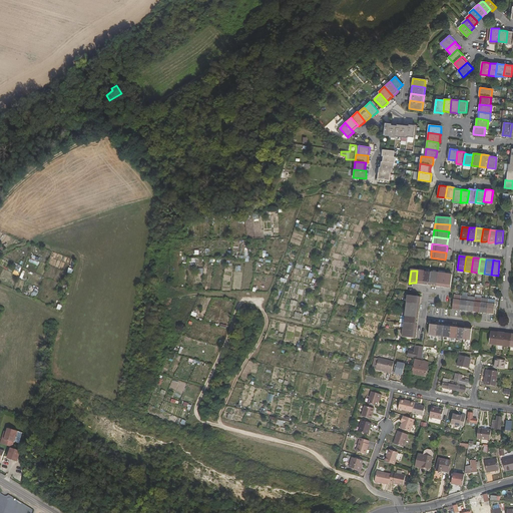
[(424,272),(417,271),(416,283),(415,284),(420,284),(423,284),(424,272)]
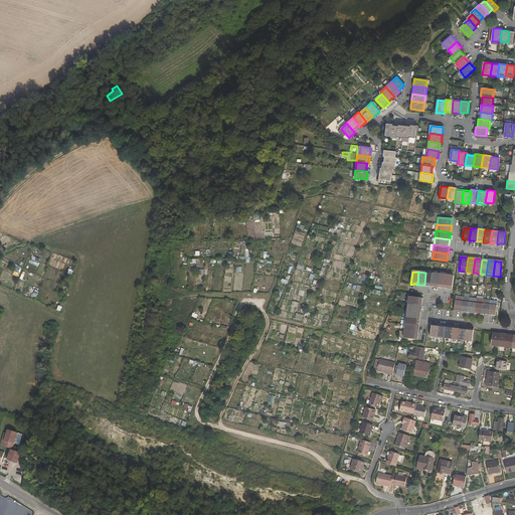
[(433,274),(425,273),(424,285),(424,286),(428,286),(431,286),(433,274)]
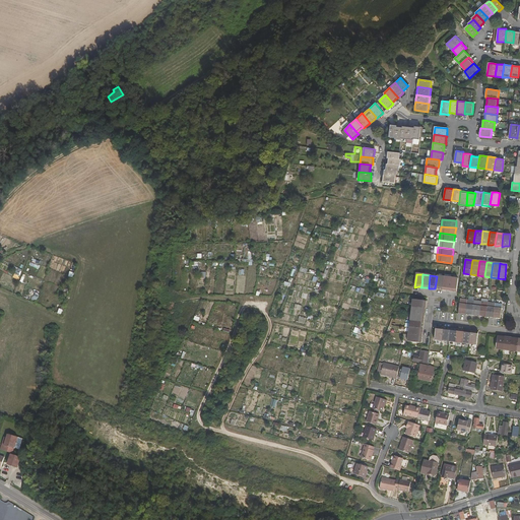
[(444,277),(437,276),(435,288),(435,289),(439,289),(443,288),(444,277)]
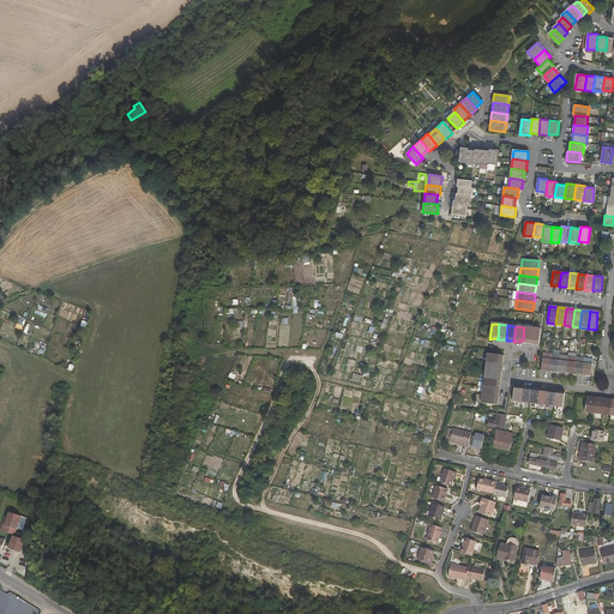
[(531,342),(533,329),(524,327),(523,341),(522,343),(528,342),(531,342)]
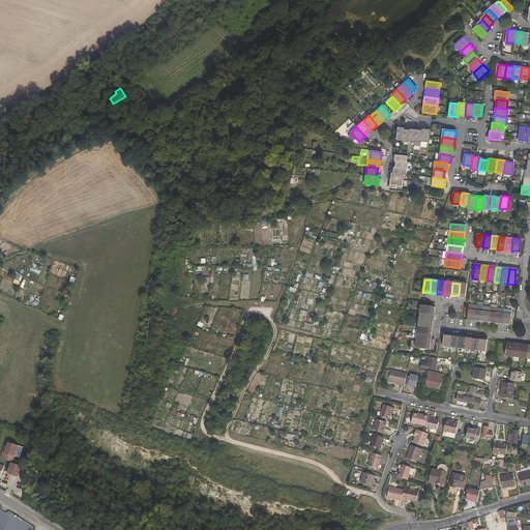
[(433,310),(433,307),(421,305),(420,313),(432,315),(434,315),(433,310)]
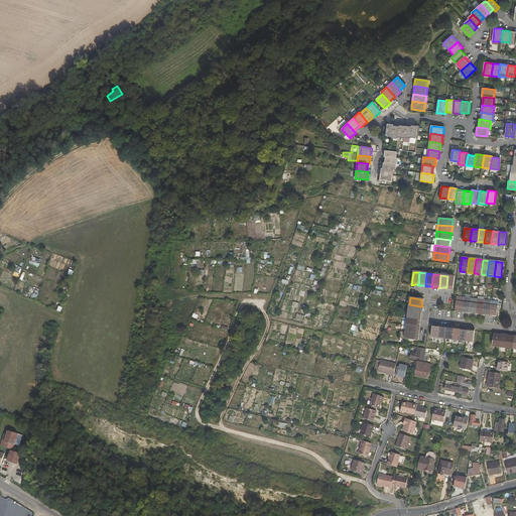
[(462,312),(464,297),(457,297),(455,311),(459,312),(462,312)]
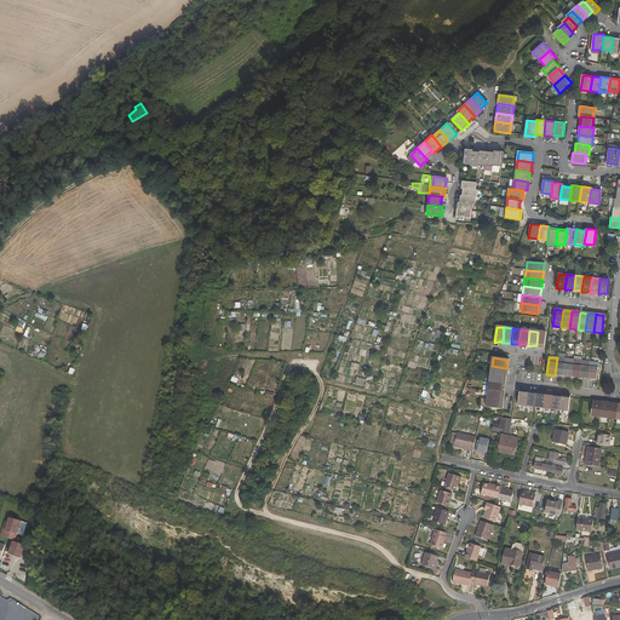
[(566,359),(557,357),(555,375),(558,375),(563,377),(566,359)]
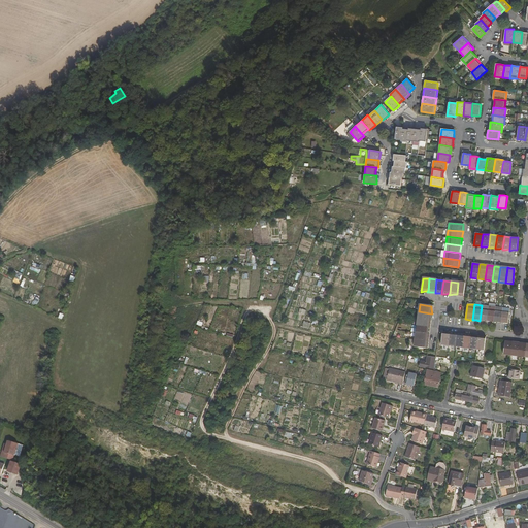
[(482,305),(480,321),(483,321),(487,322),(489,306),(482,305)]
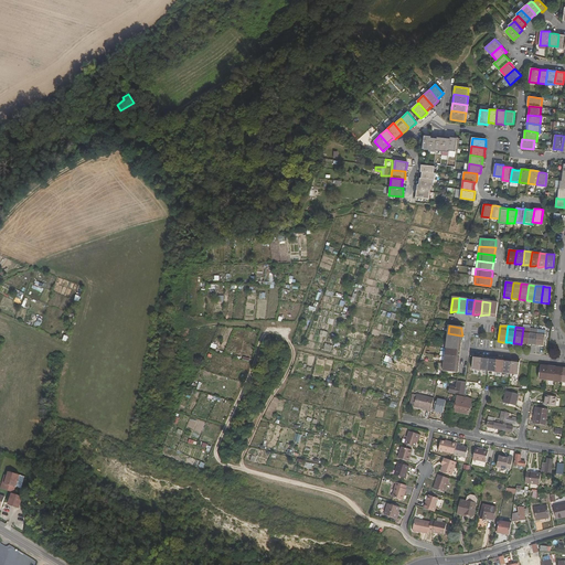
[(523,328),(521,344),(523,344),(528,345),(530,329),(523,328)]
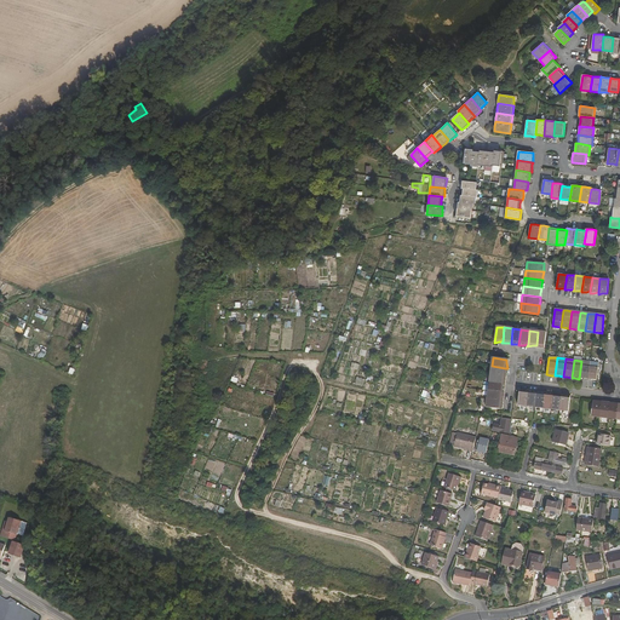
[(590,361),(581,361),(579,379),(585,379),(587,379),(590,361)]
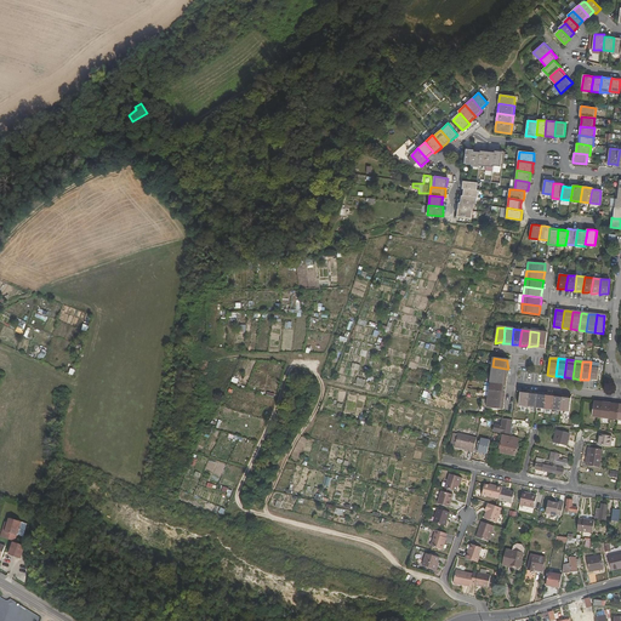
[(599,363),(591,362),(588,380),(594,381),(597,381),(599,363)]
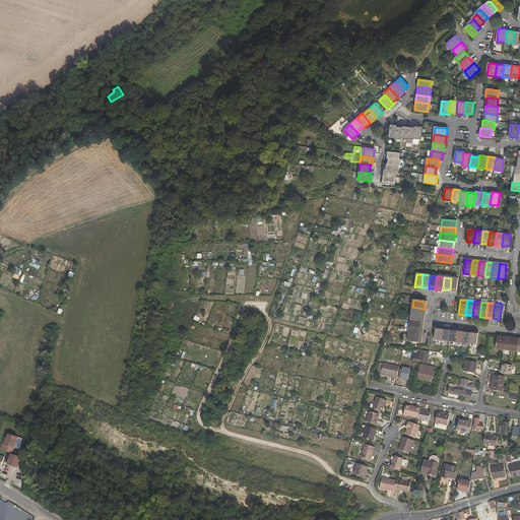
[(424,309),(412,307),(411,314),(423,316),(425,316),(425,313),(424,309)]
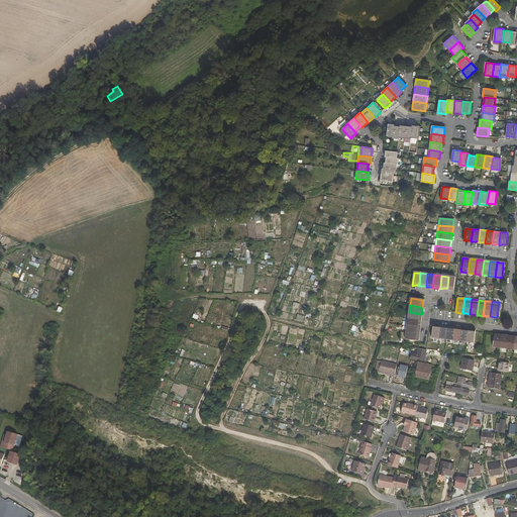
[(420,314),(409,312),(408,319),(420,320),(421,321),(421,317),(420,314)]
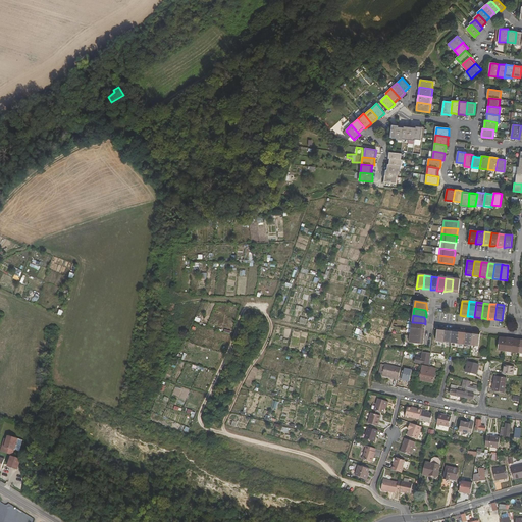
[(424,323),(412,322),(411,329),(423,331),(424,331),(424,326),(424,323)]
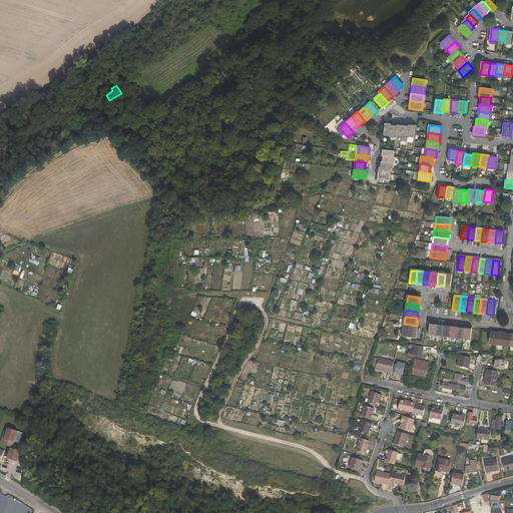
[(437,325),(437,324),(434,324),(430,325),(428,336),(435,337),(437,325)]
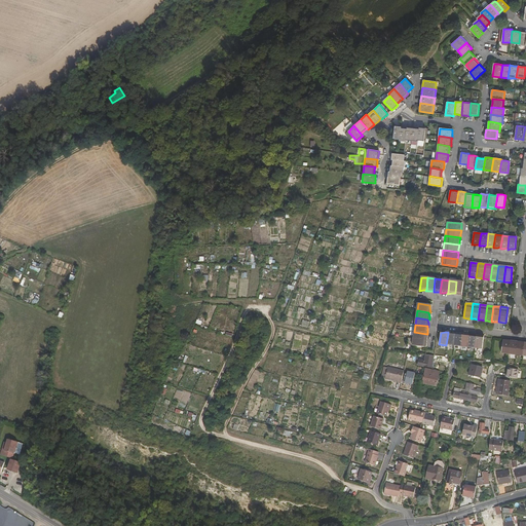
[(455,334),(455,333),(451,333),(448,333),(446,345),(453,345),(455,334)]
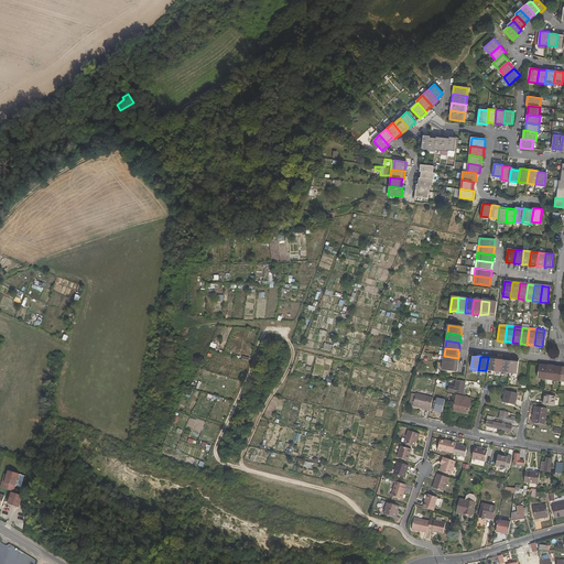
[(491,358),(488,358),(486,370),(494,371),(496,359),(496,358),(491,358)]
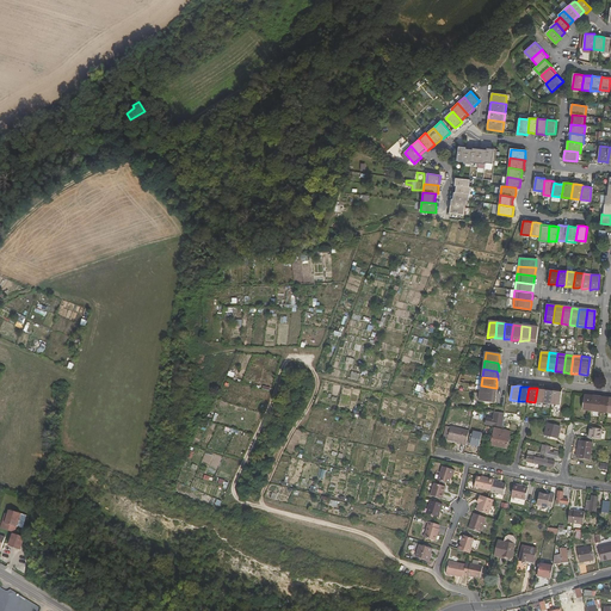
[(541,389),(537,389),(535,402),(543,403),(545,390),(545,388),(541,389)]
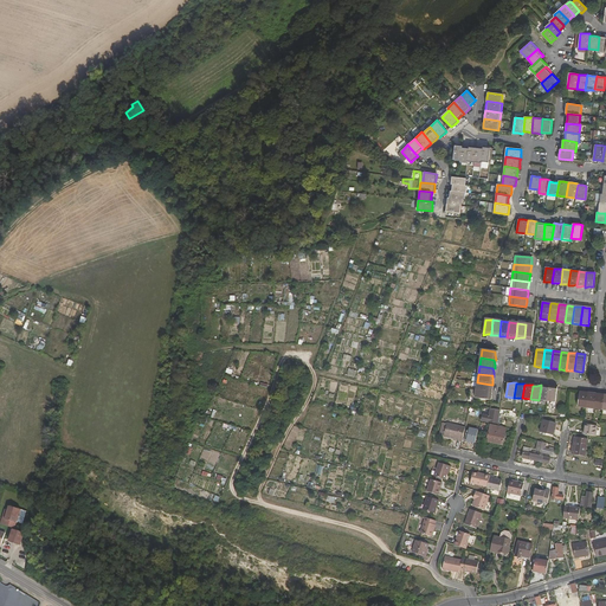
[(545,387),(541,387),(539,400),(547,401),(549,388),(549,386),(545,387)]
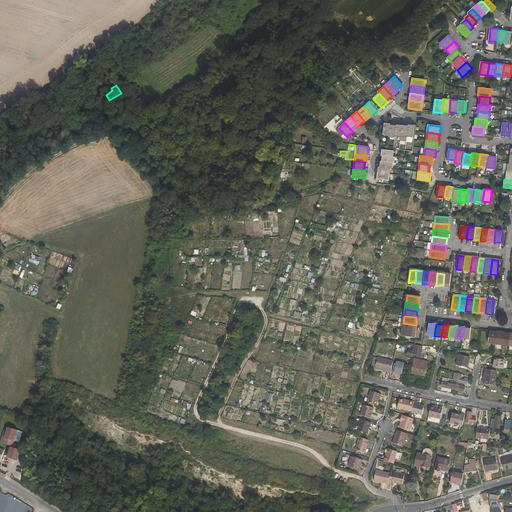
[(467,327),(464,328),(462,339),(469,340),(470,329),(471,327),(467,327)]
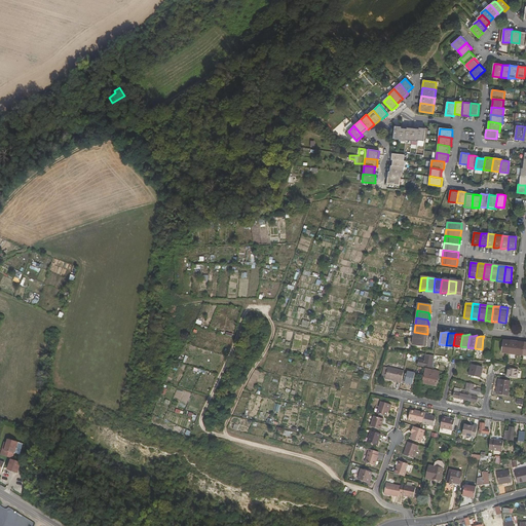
[(425,340),(413,339),(413,346),(426,347),(425,344),(425,340)]
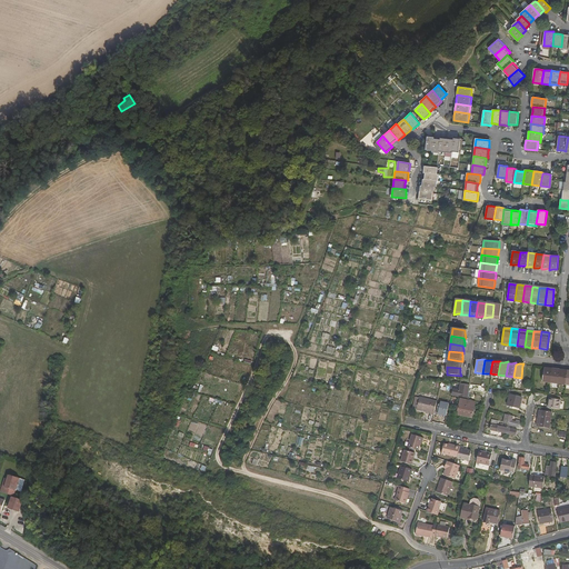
[(548,369),(543,370),(542,382),(550,383),(551,371),(551,369),(548,369)]
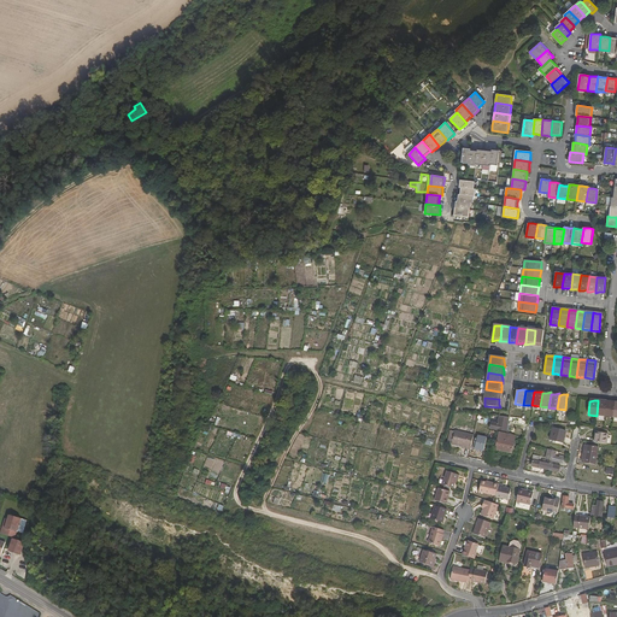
[(598,403),(597,416),(605,417),(606,403),(606,401),(601,401),(598,403)]
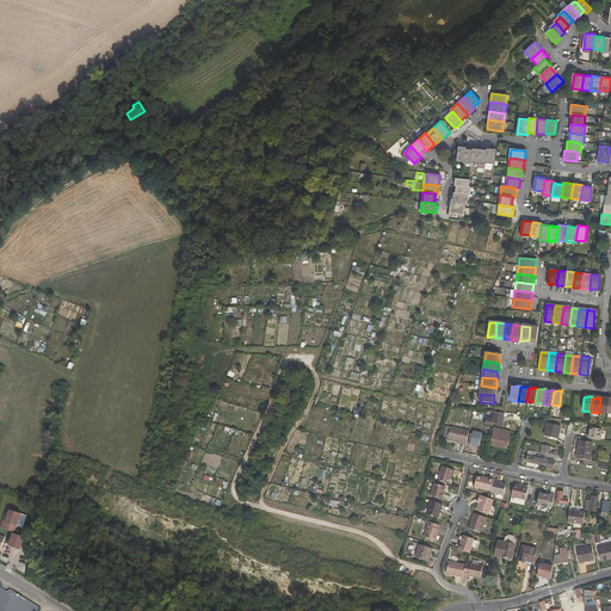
[(600,399),(599,413),(608,414),(609,400),(609,399),(604,399),(600,399)]
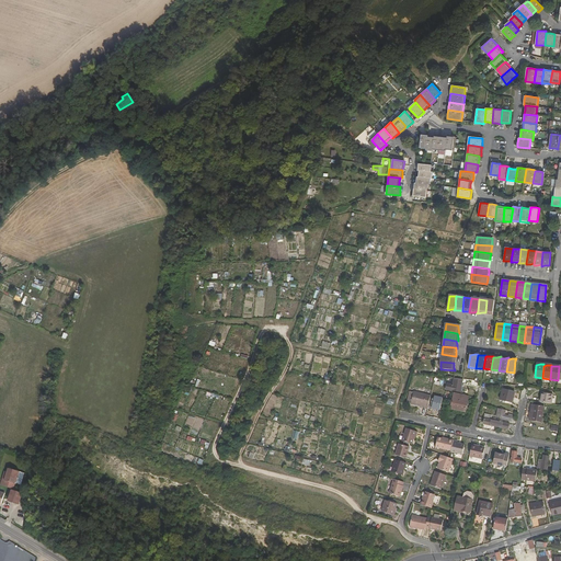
[(464,380),(454,379),(453,385),(447,384),(446,389),(460,392),(464,380)]
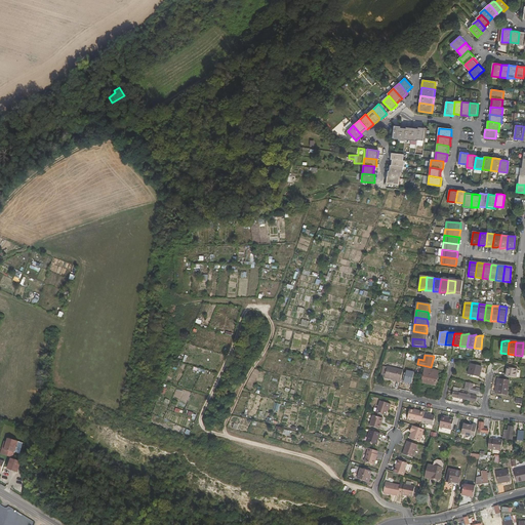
[(481,367),(471,364),(468,374),(479,377),(481,367)]
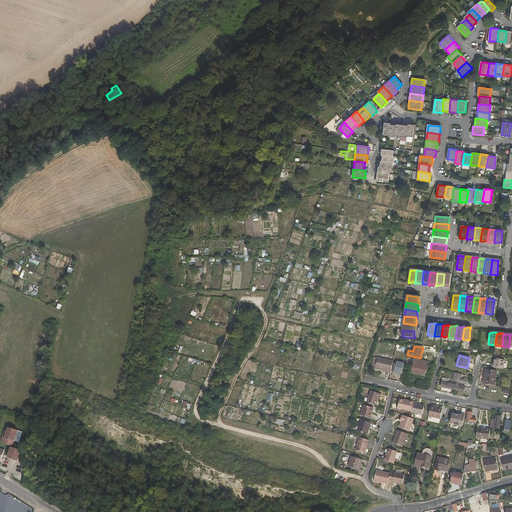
[(390,373),(393,362),(377,358),(375,368),(387,371),(386,372),(390,373)]
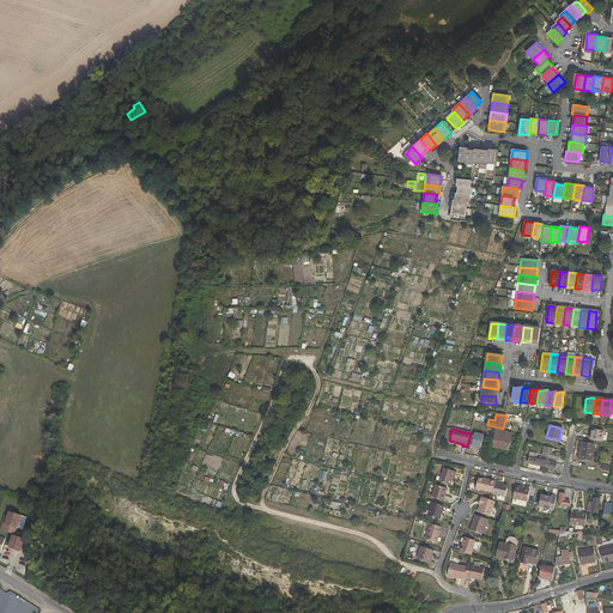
[(509,448),(511,434),(496,430),(492,444),(509,448)]
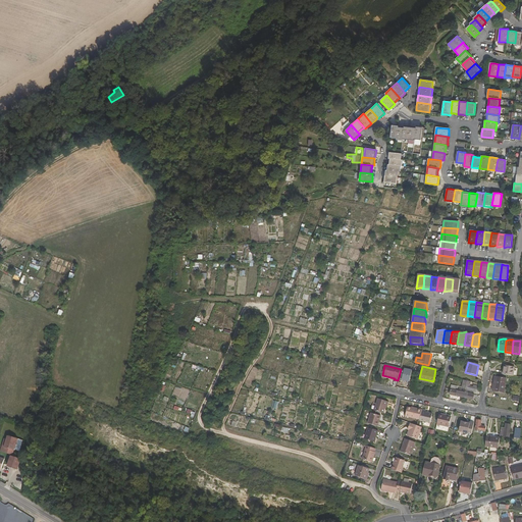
[(514,375),(515,367),(503,366),(502,373),(514,375)]
